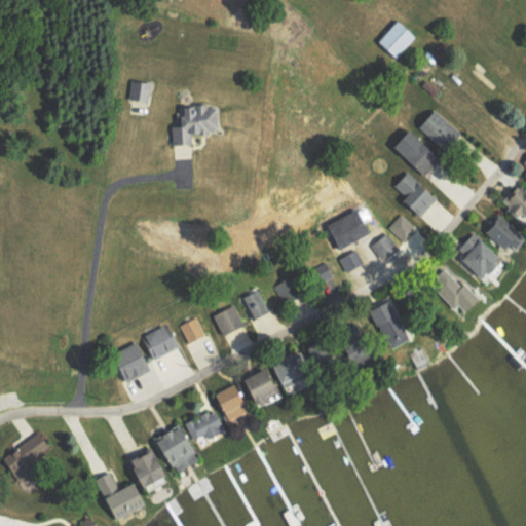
[(414,36),(395,19),(375,39),(395,57),(414,36)]
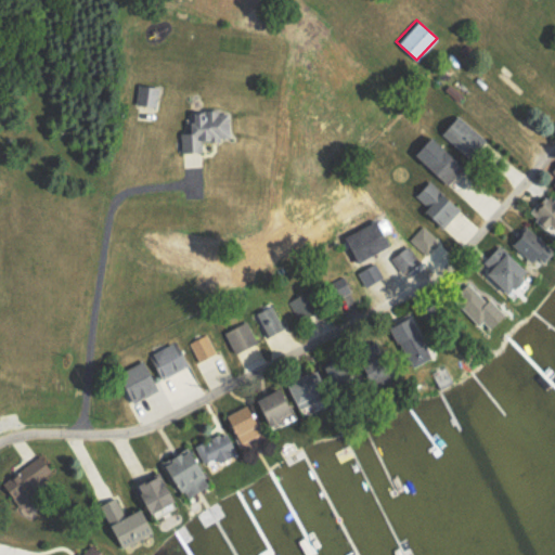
[(184,132),(184,151),(207,152),(208,139),(232,140),(233,113),(197,112),(196,133),(184,132)]
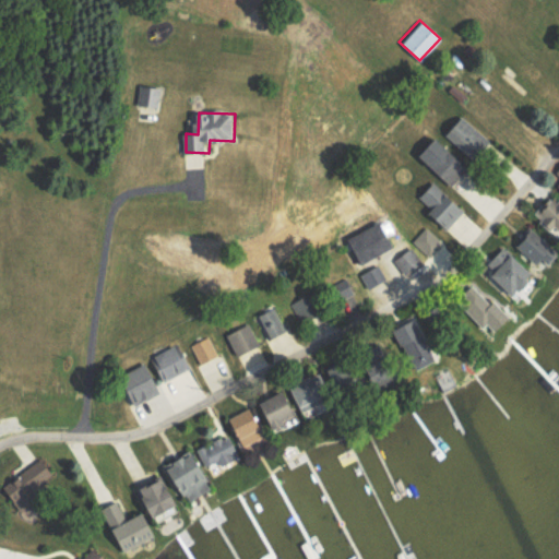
[(441,131),(470,157),(486,139),(458,113),(441,131)]
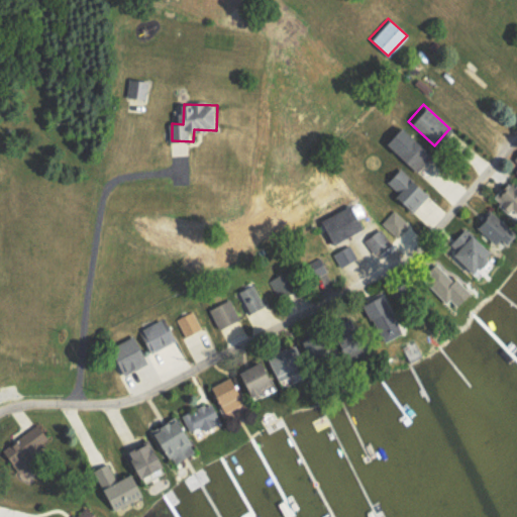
[(382,143),(417,170),(431,152),(395,125),(382,143)]
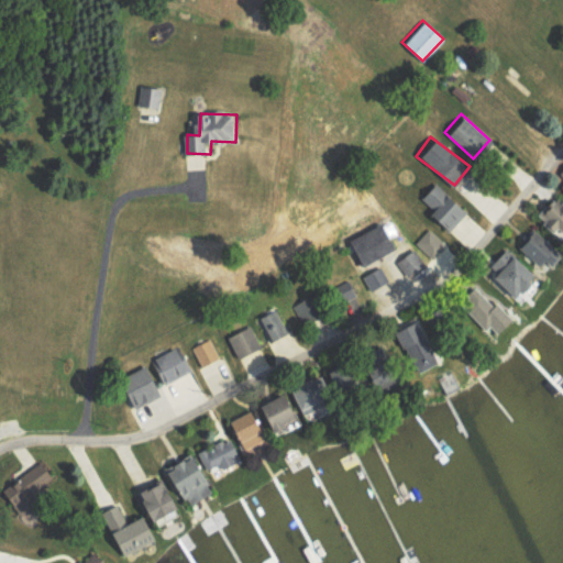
[(562,165),(551,184),(562,191),(562,165)]
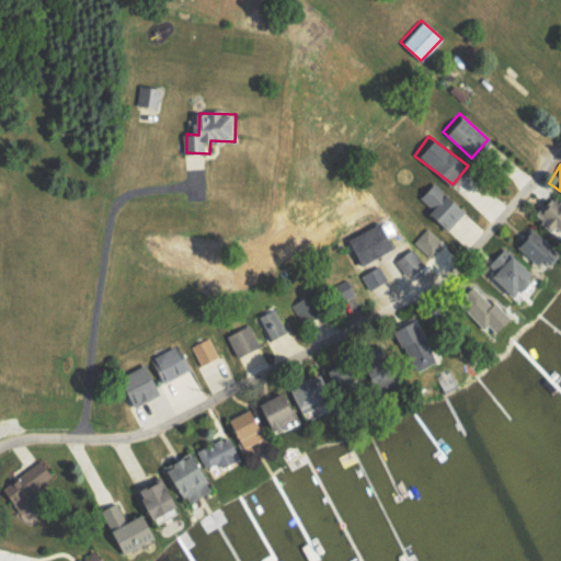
[(430,206),(425,212),(445,230),(464,210),(432,181),(419,196),(430,206)]
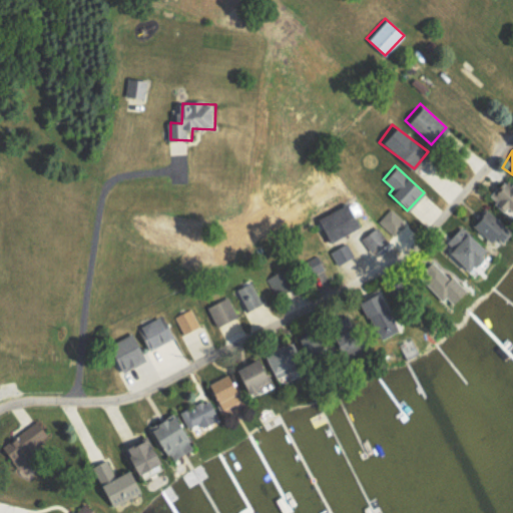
[(512,203),(512,182),(511,180),(503,188),(497,182),(486,194),(505,212),(512,203)]
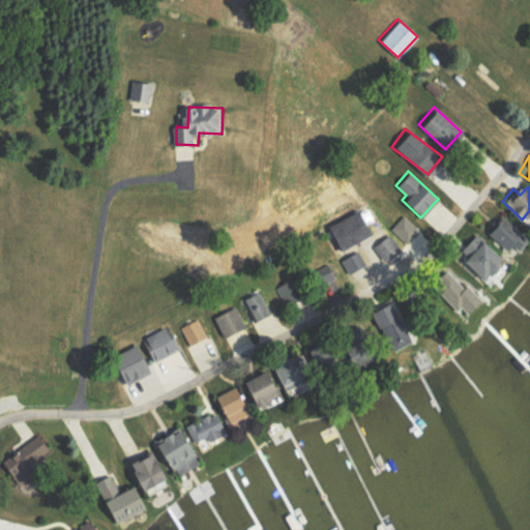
[(339,248),(371,233),(358,208),(326,225),(339,248)]
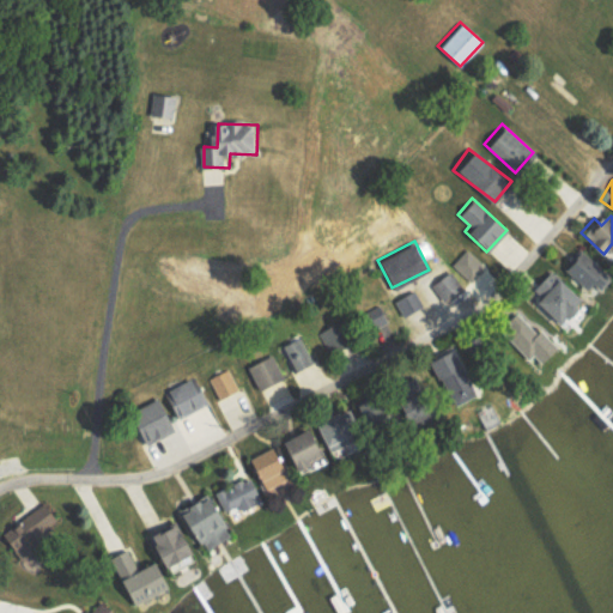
[(450,265),(469,281),(485,265),(466,248),(450,265)]
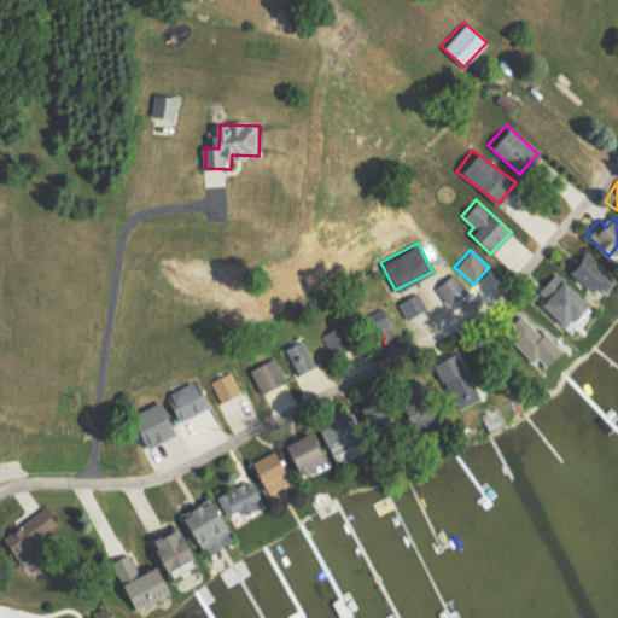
[(604,274),(606,272),(582,250),(565,269),(589,291),(595,284),(604,290),(611,281),(604,274)]
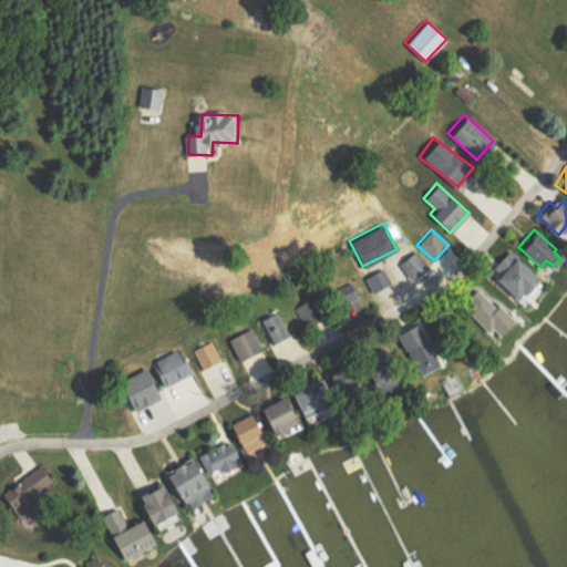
[(409,277),(426,266),(415,249),(399,260),(409,277)]
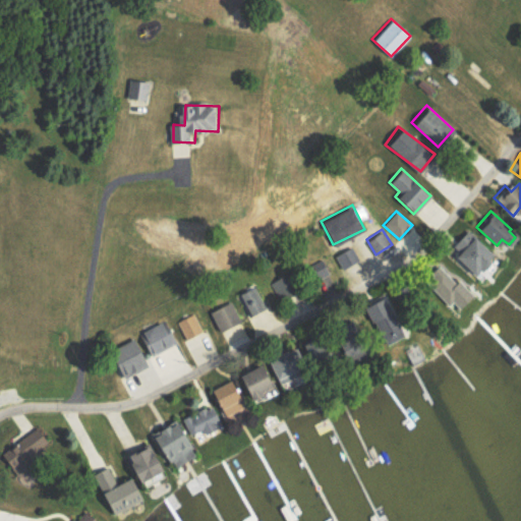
[(449,247),(475,272),(493,253),(465,229),(449,247)]
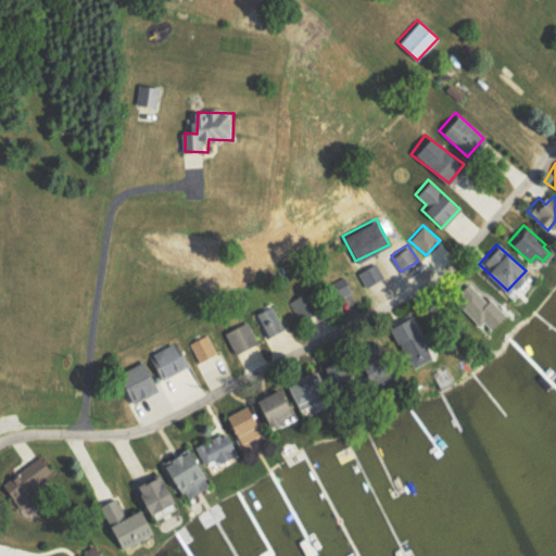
[(389,286),(376,262),(357,272),(370,297),(389,286)]
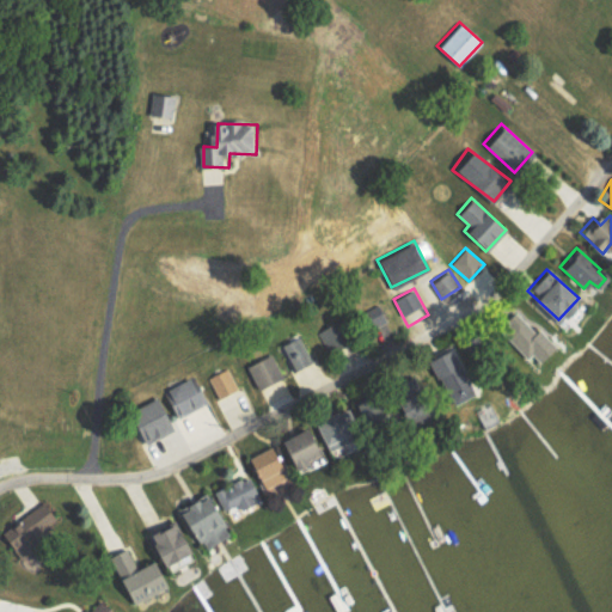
[(497,326),(531,363),(554,344),(537,326),(532,330),(515,311),(497,326)]
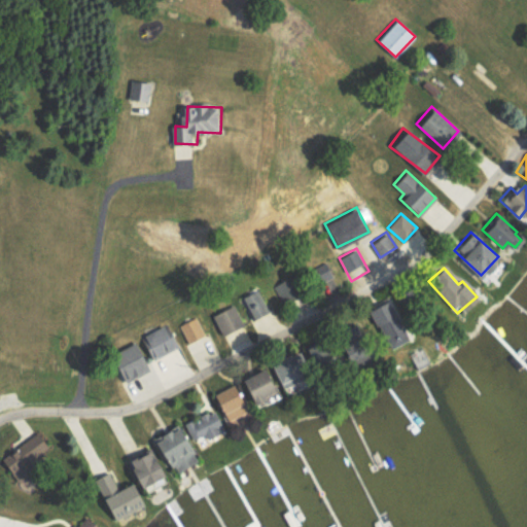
[(275,285),(283,305),(304,295),(295,277),(275,285)]
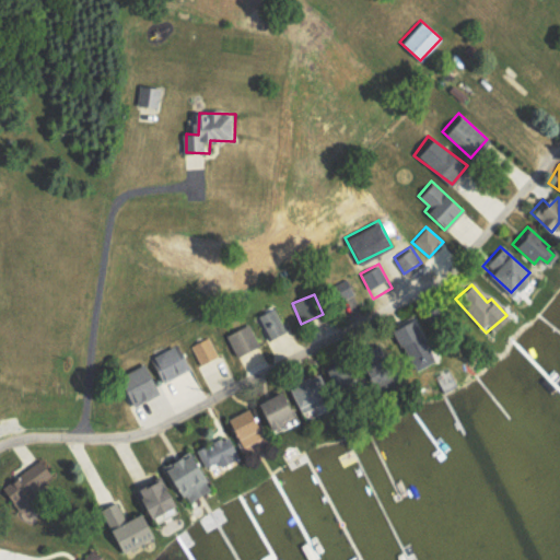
[(256,321),(271,347),(268,348),(275,360),(281,357),(276,347),(290,339),(280,323),(279,323),(272,311),(256,321)]
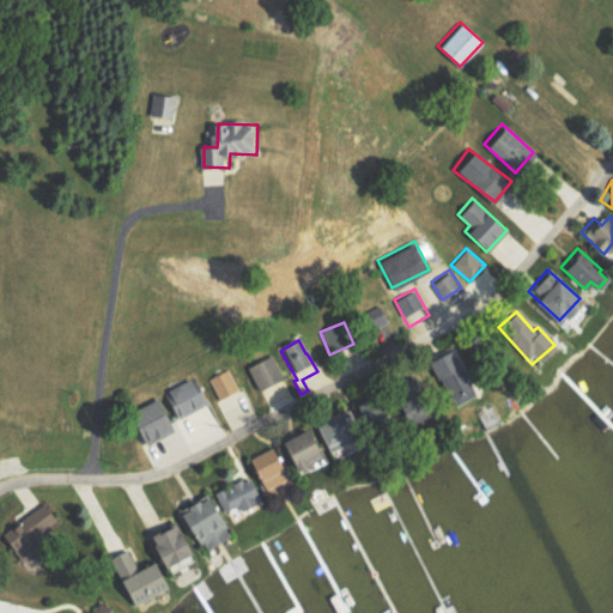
[(453,405),(474,393),(448,346),(426,359),(453,405)]
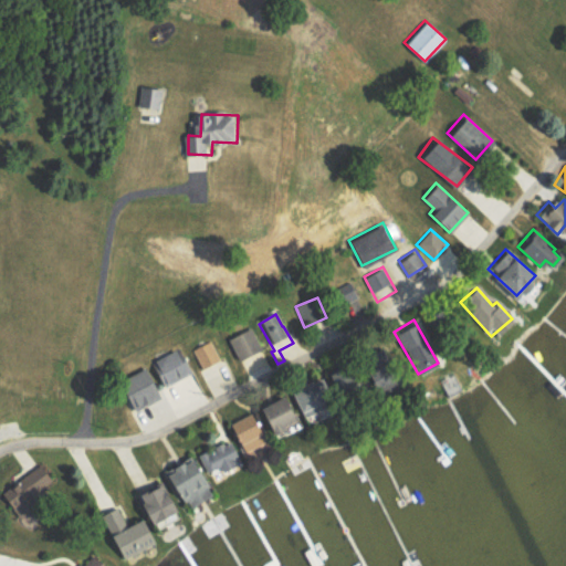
[(265,352),(254,329),(232,341),(244,363),(265,352)]
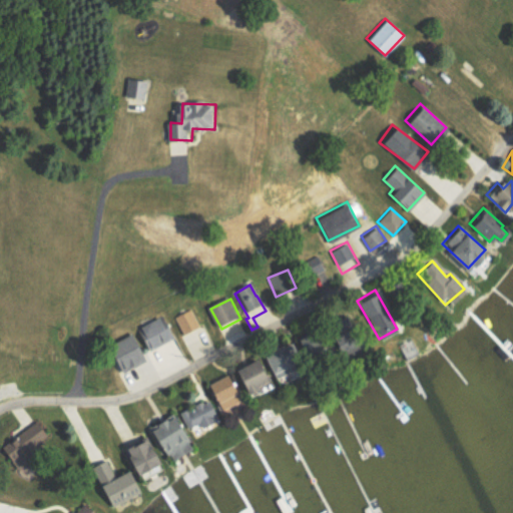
[(175,317),(184,335),(200,328),(191,309),(175,317)]
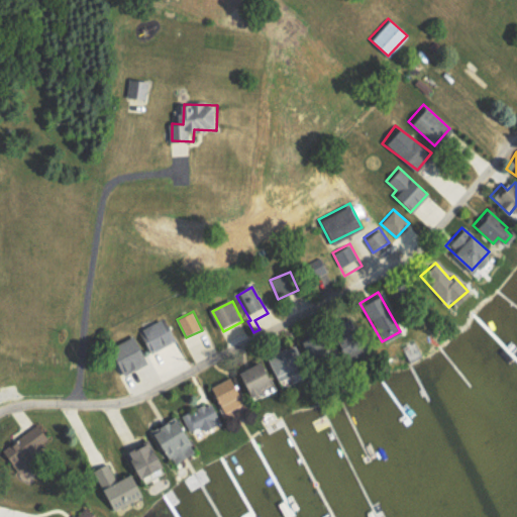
[(310,363),(301,345),(248,372),(262,398),(271,394),(269,390),(283,383),(281,378),(310,363)]
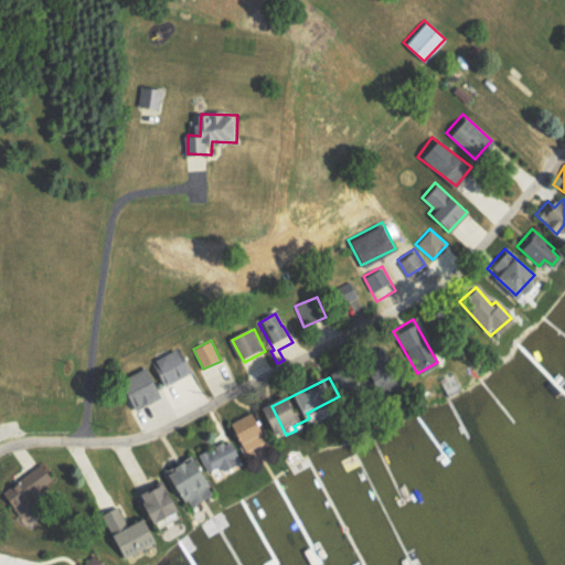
[(275,450),(259,413),(231,424),(246,461),(275,450)]
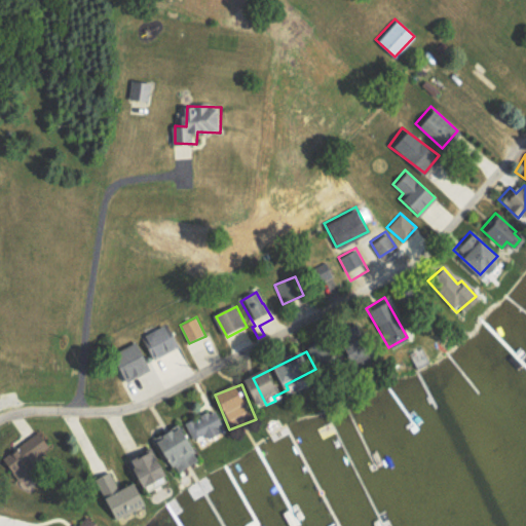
[(156,438),(165,458),(174,454),(182,472),(201,462),(196,450),(209,445),(208,441),(221,435),(218,427),(225,424),(218,409),(156,438)]
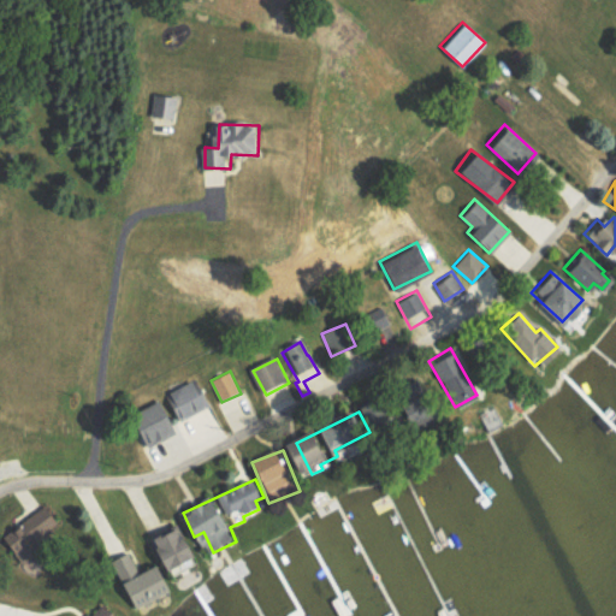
[(42,555),(57,546),(52,537),(64,529),(49,505),(18,525),(31,546),(36,544),(42,555)]
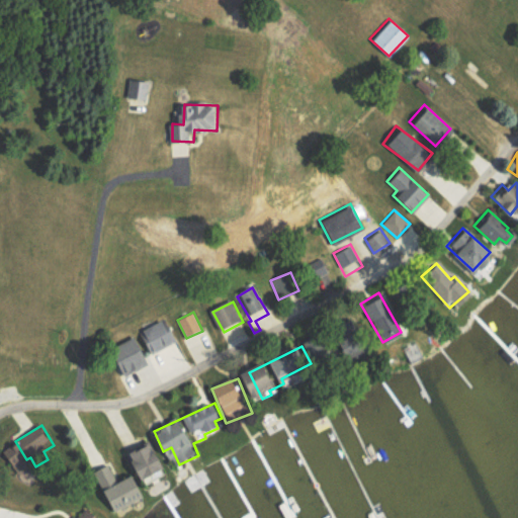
[(171,469),(160,443),(136,453),(140,462),(138,463),(146,482),(171,469)]
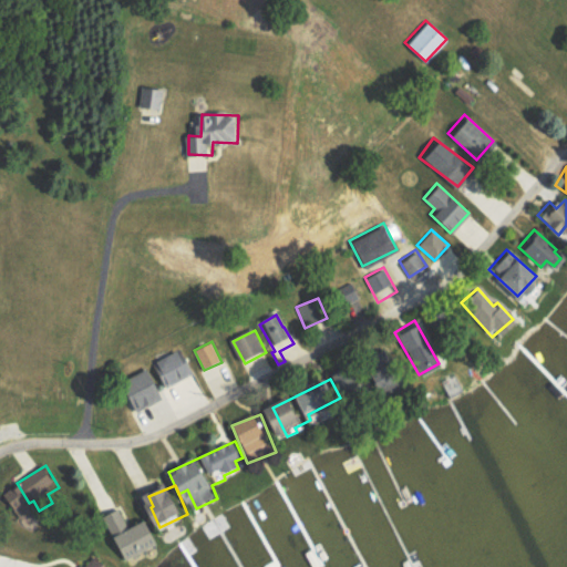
[(110,535),(130,526),(122,508),(102,517),(110,535)]
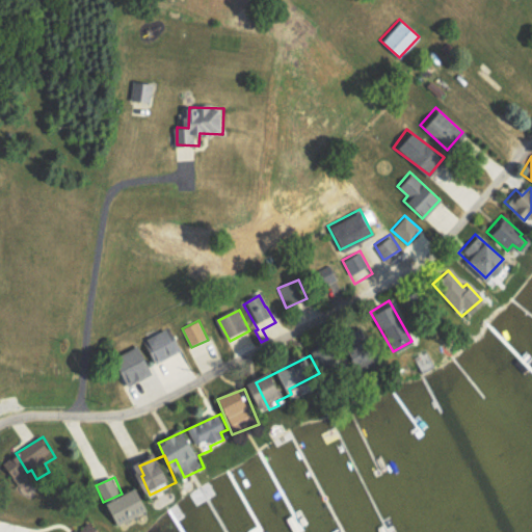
[(153,507),(144,489),(107,505),(114,524),(153,507)]
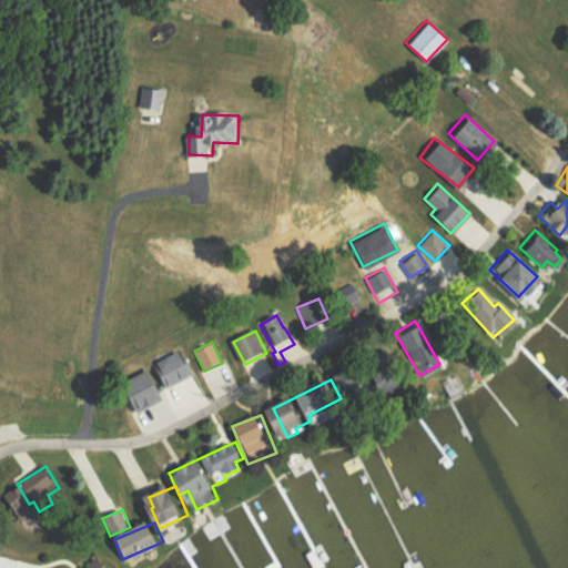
[(84,567),(82,566),(80,567),(109,567),(97,556),(84,567)]
